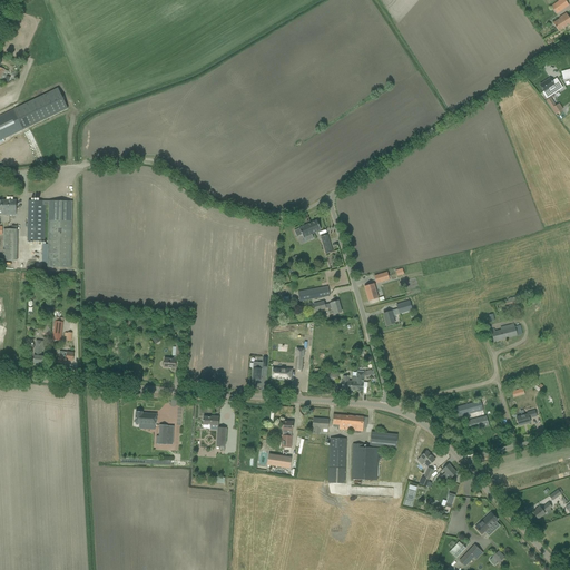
[(564,0),(560,0),(551,7),(557,13),(569,5),(564,0)]
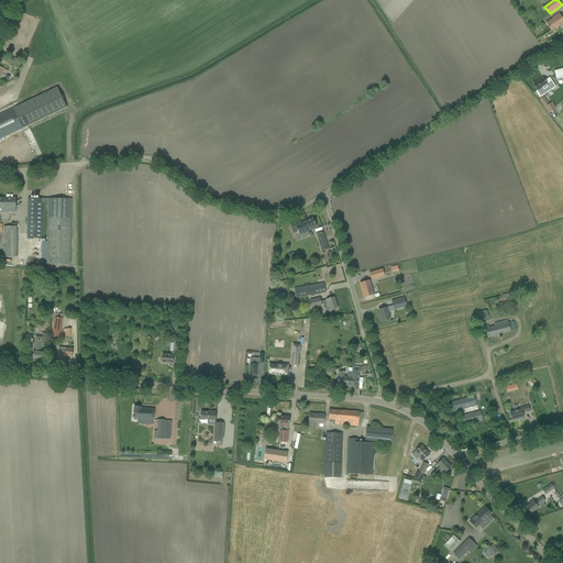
[(547,23),(551,31),(562,23),(562,19),(560,13),(552,18),(553,19),(547,23)]
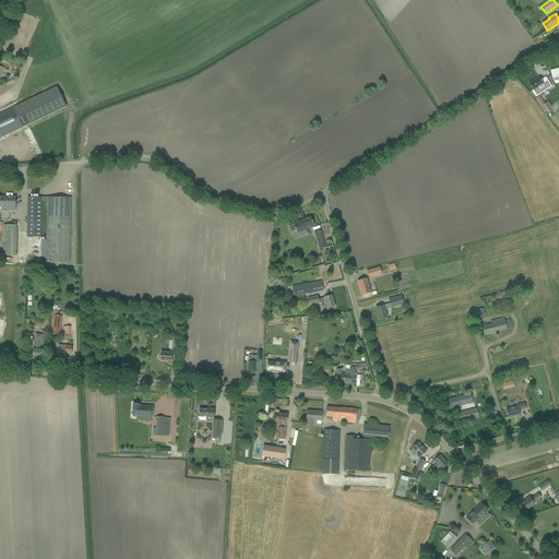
[(4,80),(9,82),(11,75),(2,73),(4,69),(0,67),(0,76),(6,79),(4,80)]
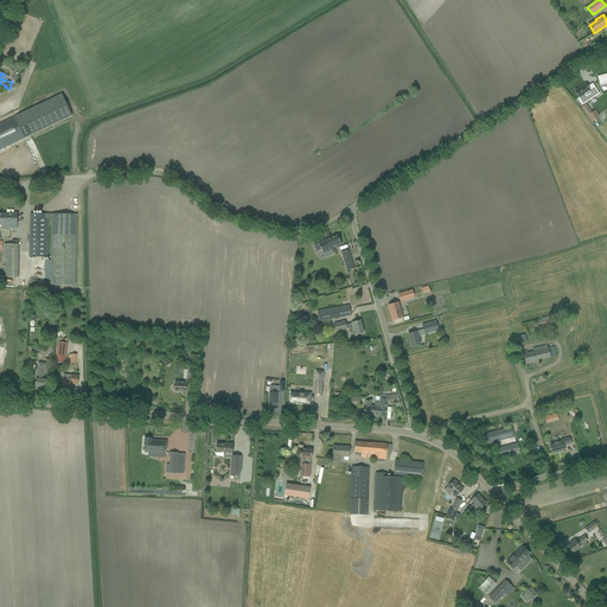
[(586,83),(575,90),(580,97),(577,98),(582,106),(586,103),(586,102),(588,100),(594,96),(594,97),(596,96),(599,94),(593,84),(589,85),(588,87),(586,83)]
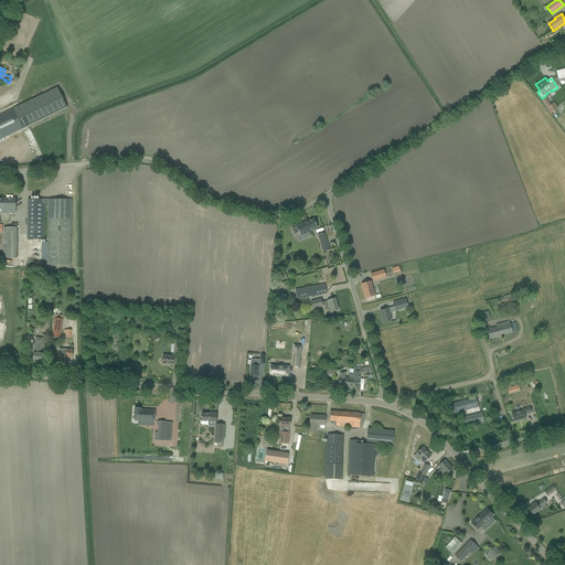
[(0,115),(0,139),(22,128),(22,129),(67,108),(57,87),(12,109),(0,115)]
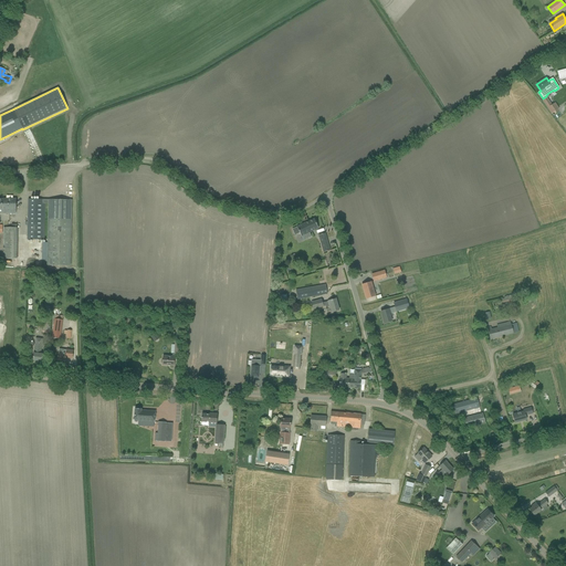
[(546,97),(543,101),(552,114),(559,108),(555,103),(552,105),(546,97)]
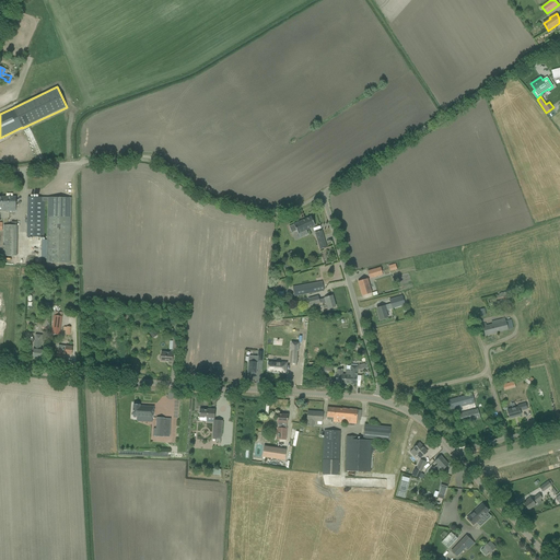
[(0,211),(15,212),(16,197),(0,196),(0,211)]
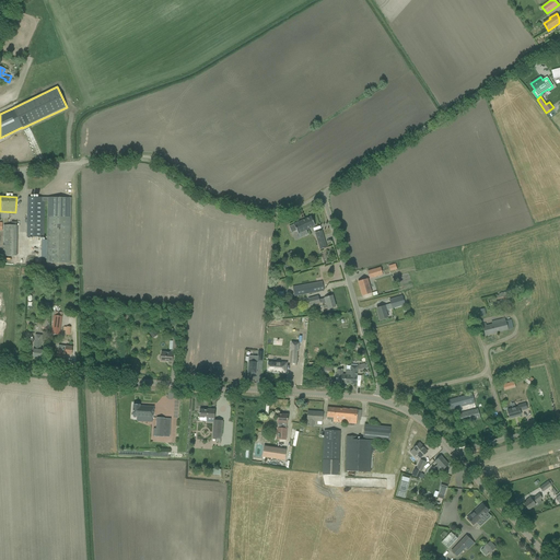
[(47,263),(70,264),(71,198),(28,197),(27,237),(44,237),(44,201),(48,201),(47,263)]
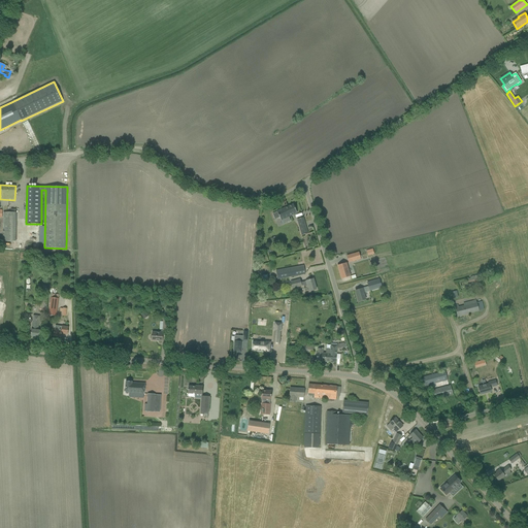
[(277,211),(276,211),(282,221),(286,219),(287,223),(291,221),(289,218),(289,217),(297,213),(293,204),(277,211)]
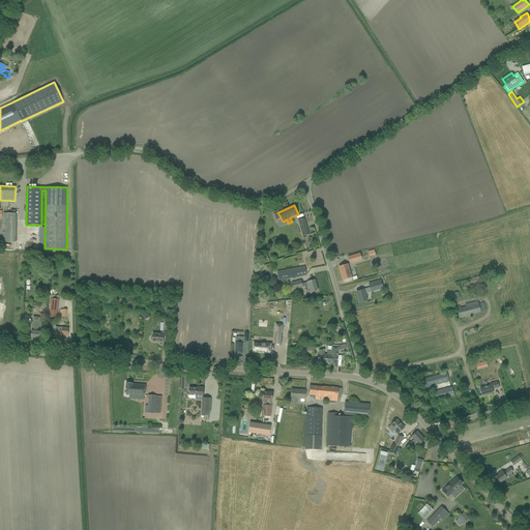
[(17,213),(4,213),(3,242),(16,242),(17,213)]
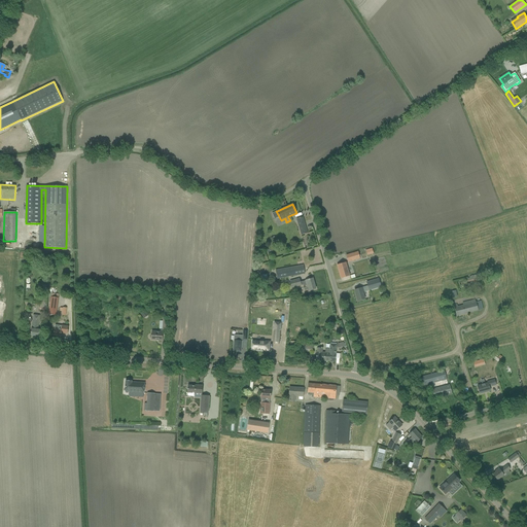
[(302,235),(308,234),(308,233),(303,217),(296,219),(302,235)]
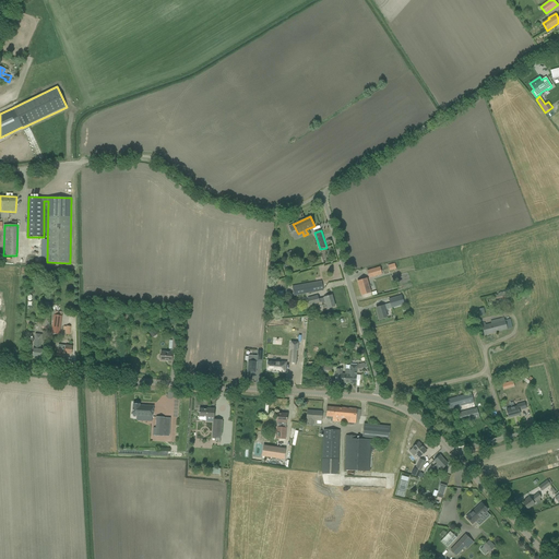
[(367,271),(369,277),(382,274),(380,268),(367,271)]
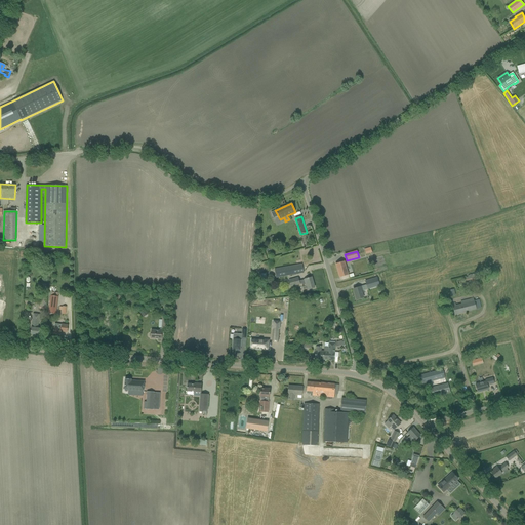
[(335,265),(339,277),(348,275),(345,261),(335,265)]
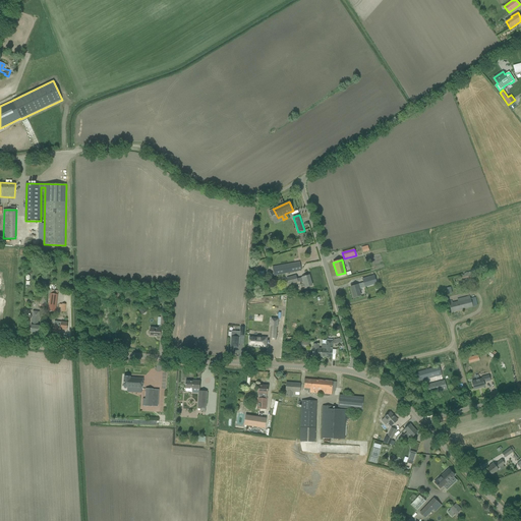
[(273,267),(274,276),(301,271),(299,263),(273,267)]
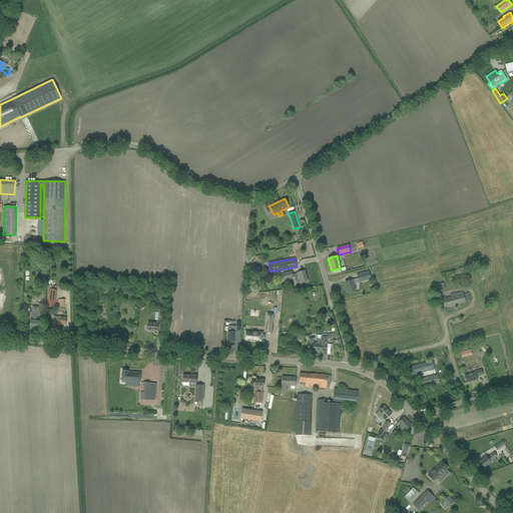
[(455,270),(457,276),(468,273),(467,267),(455,270)]
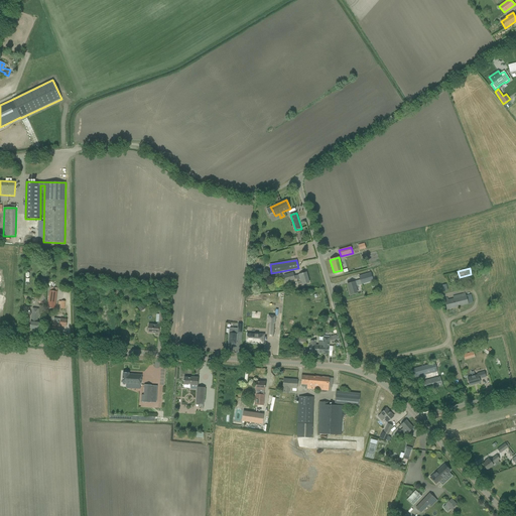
[(348,284),(351,295),(357,293),(355,286),(373,280),(371,272),(359,276),(360,280),(348,284)]
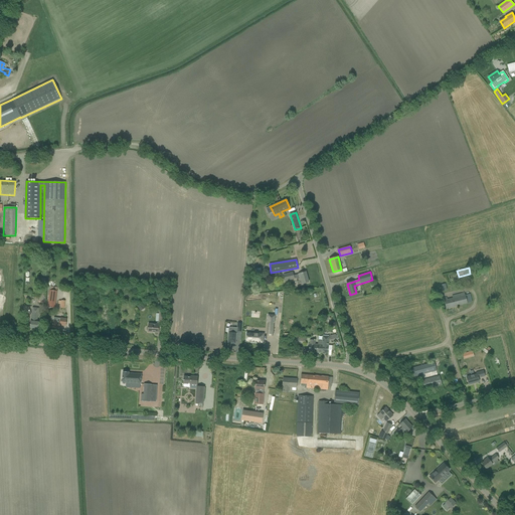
[(296,279),(298,285),(302,284),(309,283),(306,273),(301,274),(293,276),(292,273),(284,275),(285,282),(296,279)]
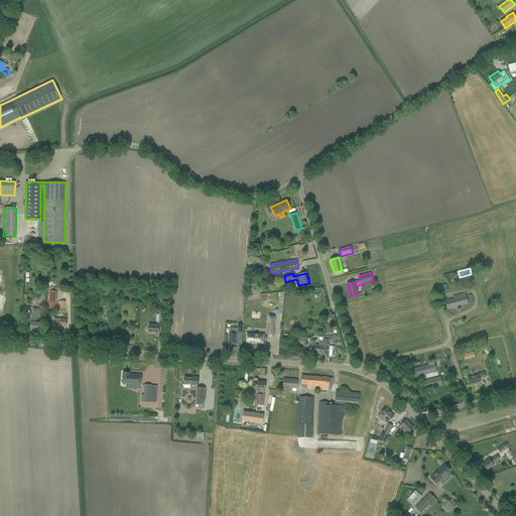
[(47,308),(55,309),(57,291),(49,290),(47,308)]
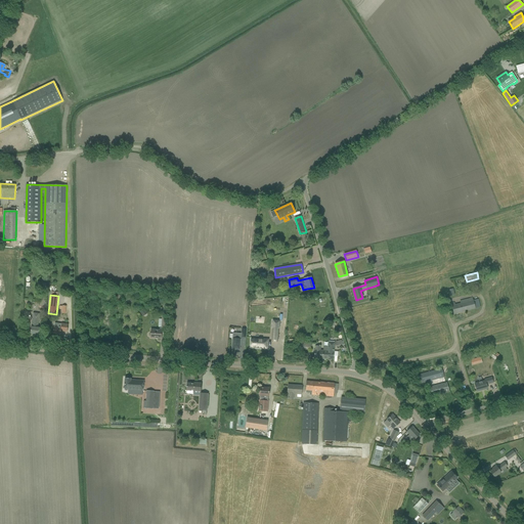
[(454,302),(451,303),(452,306),(451,306),(453,314),(475,309),(473,300),(473,298),(462,301),(460,301),(461,304),(455,305),(454,302)]
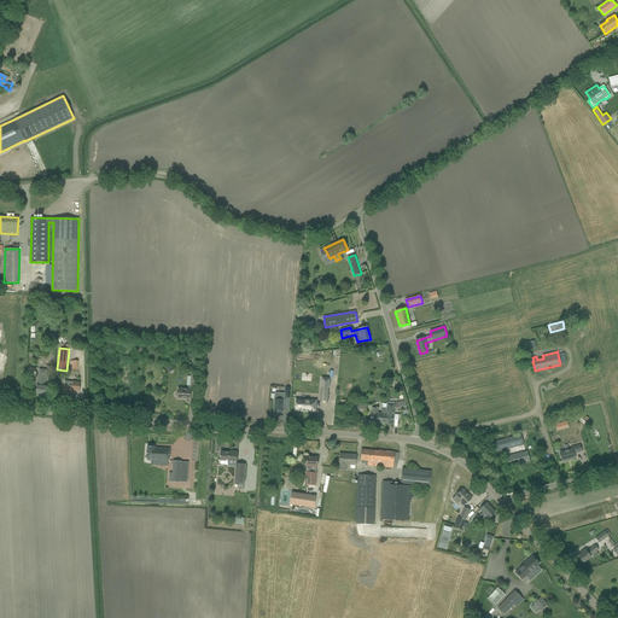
[(36,395),(47,396),(48,386),(45,385),(46,375),(47,377),(48,372),(39,371),(36,395)]
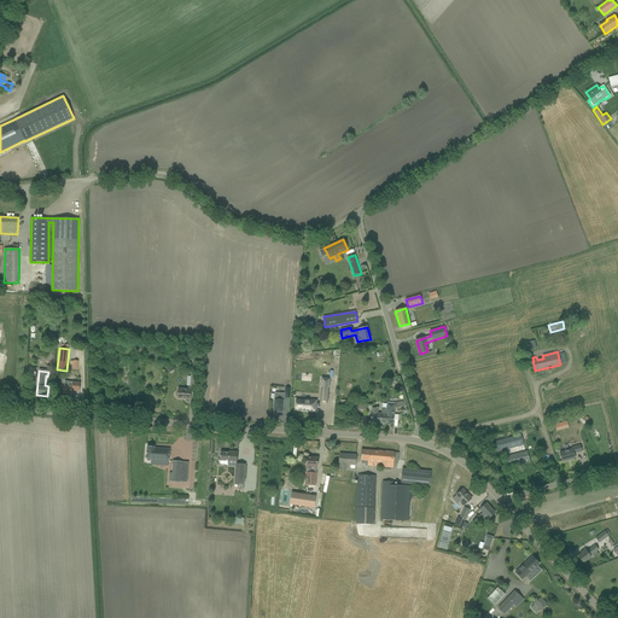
[(63,394),(71,395),(73,390),(79,391),(80,383),(73,382),(65,382),(64,385),(63,394)]
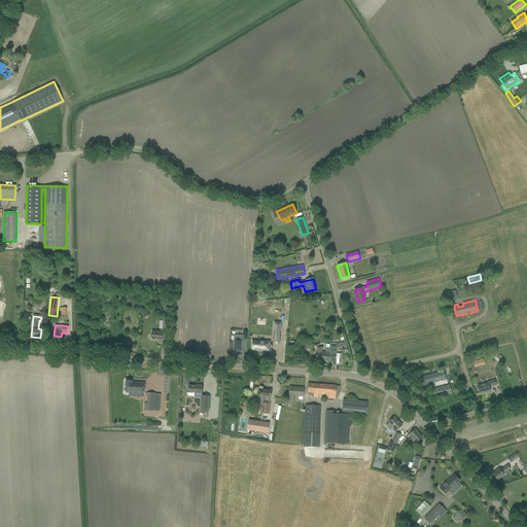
[(151,340),(162,341),(163,331),(151,330),(151,335),(150,336),(150,338),(151,339),(151,340)]
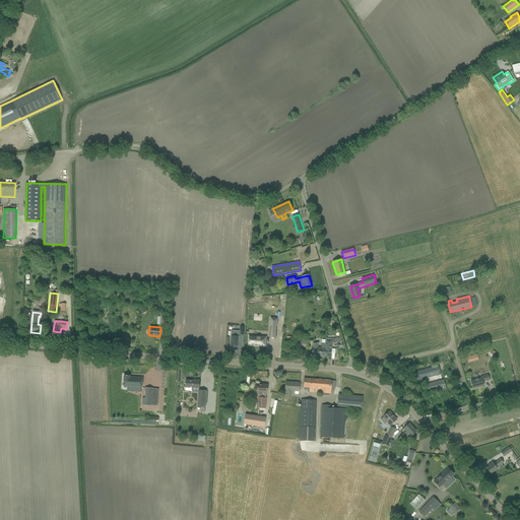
[(244,335),(245,327),(240,326),(240,331),(231,330),(231,337),(232,337),(231,346),(238,346),(238,337),(239,337),(240,335),(244,335)]
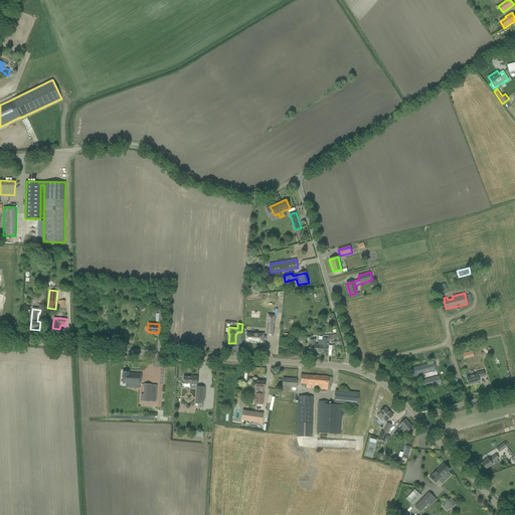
[(246,333),(246,342),(263,343),(264,335),(259,335),(259,334),(246,333)]
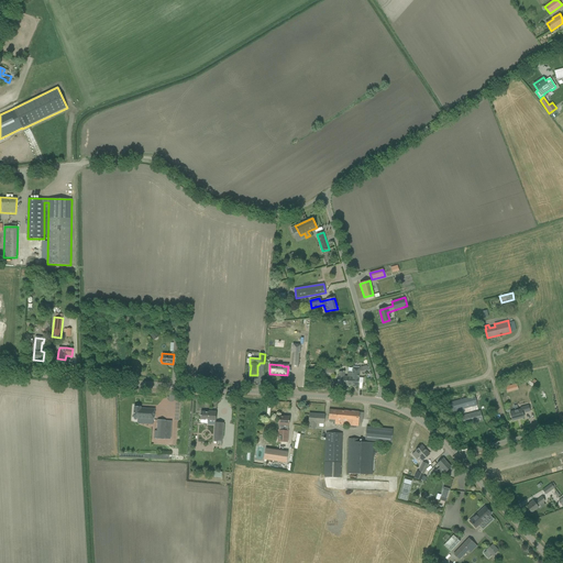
[(346,386),(359,386),(360,367),(353,367),(352,373),(348,372),(348,376),(348,377),(346,386)]
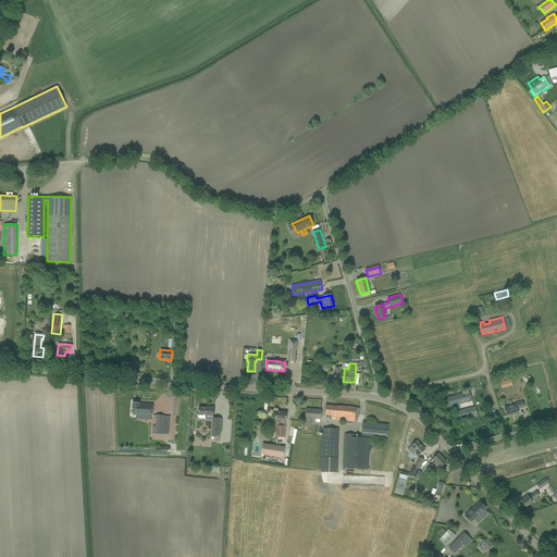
[(344,373),(344,372),(341,372),(341,368),(335,368),(335,372),(334,372),(334,381),(343,382),(344,373)]
